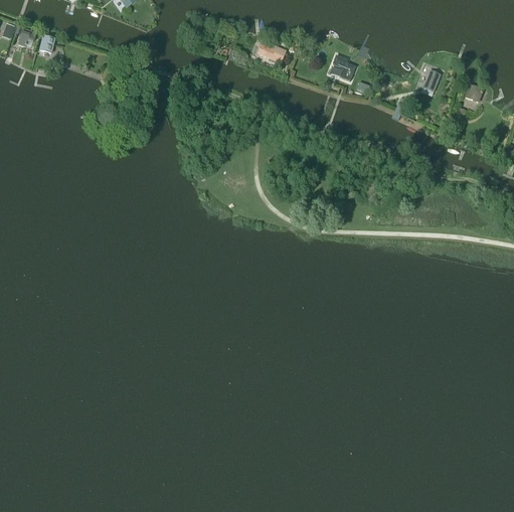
[(9,24),(6,30),(13,33),(15,26),(9,24)]
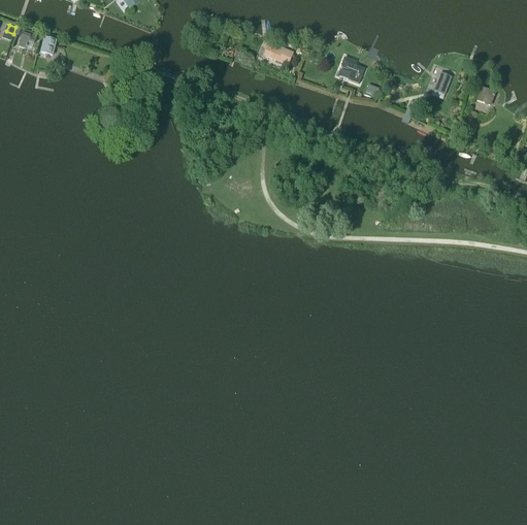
[(34,42),(37,33),(25,29),(23,36),(21,35),(20,37),(22,38),(19,44),(26,47),(29,40),(34,42)]
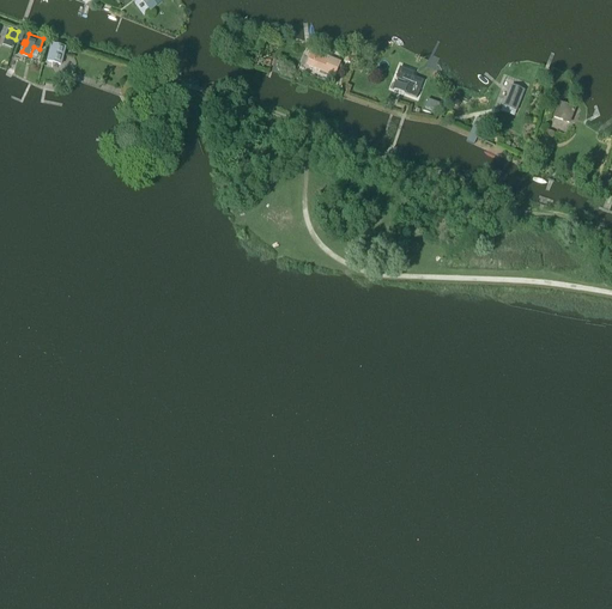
[(61,62),(66,46),(53,42),(48,59),(61,62)]
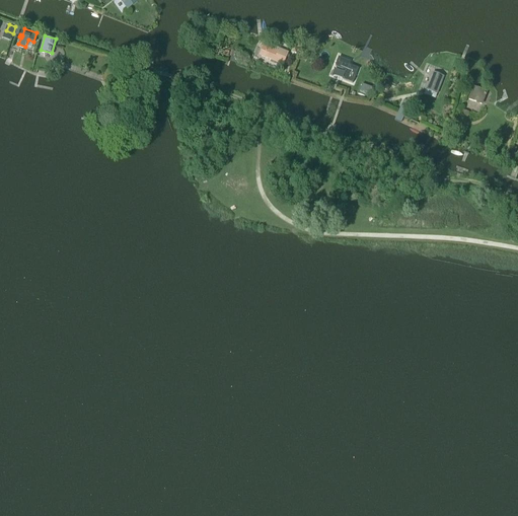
[(265,47),(262,54),(284,63),(289,51),(280,47),(278,51),(269,47),(269,49),(265,47)]
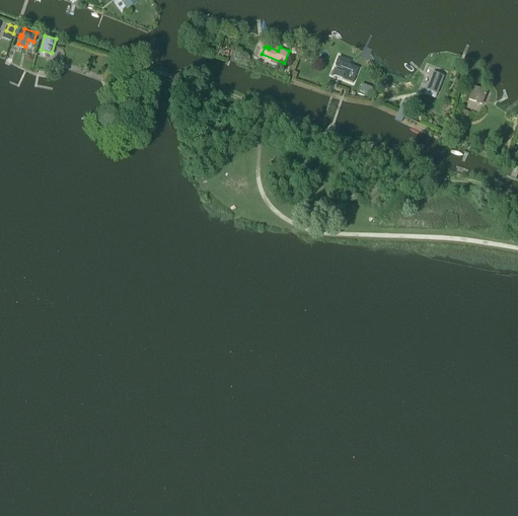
[(338,61),(337,62),(338,63),(338,64),(339,64),(347,67),(348,68),(348,69),(348,70),(345,76),(355,80),(360,65),(353,63),(353,62),(352,62),(352,61),(352,60),(340,55),(338,61)]
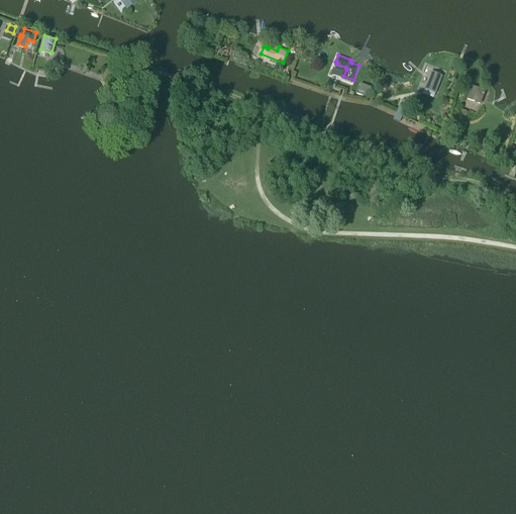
[(435,75),(431,73),(427,82),(426,81),(424,85),(435,90),(441,75),(436,73),(435,75)]
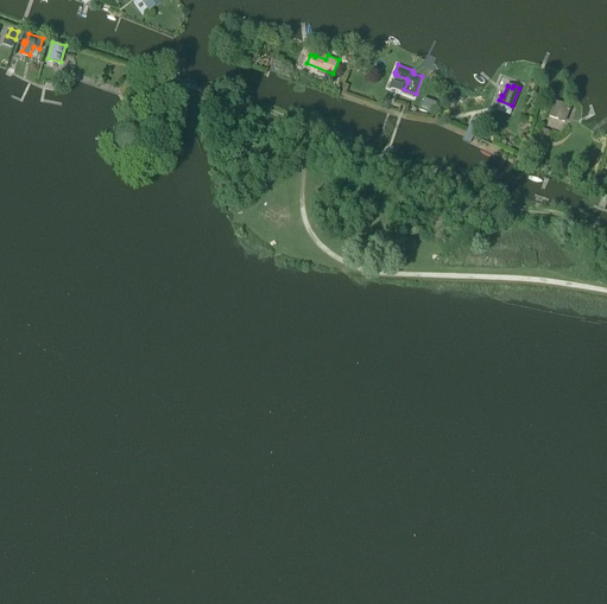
[(424,96),(422,102),(438,108),(441,102),(424,96)]
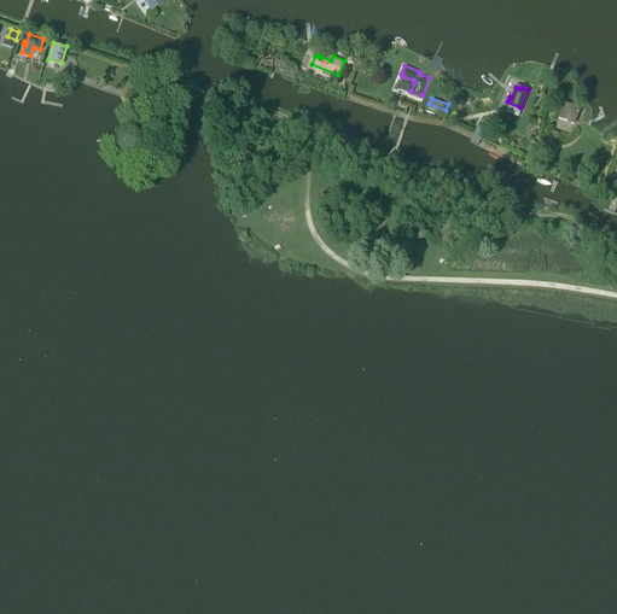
[(575,121),(580,109),(571,105),(571,103),(565,100),(559,116),(575,121)]
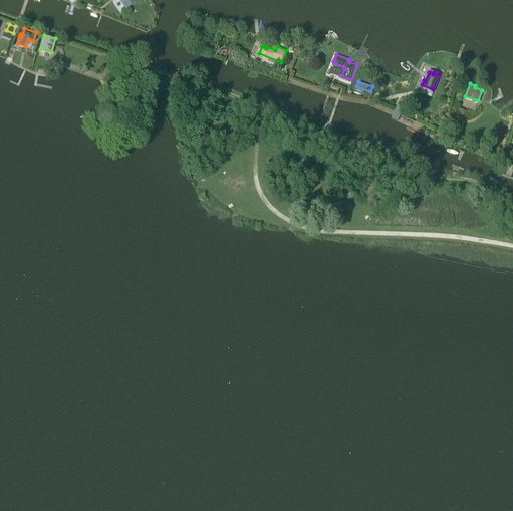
[(393,112),(392,115),(398,118),(407,99),(401,96),(394,112),(393,112)]
